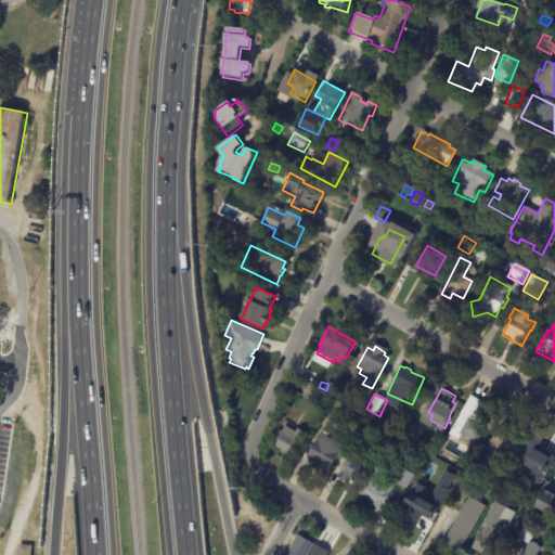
[(483,402),(476,416),(488,423),(477,442),(466,436),(464,439),(456,435),(463,424),(461,423),(461,422),(456,418),(470,395),(483,402)]
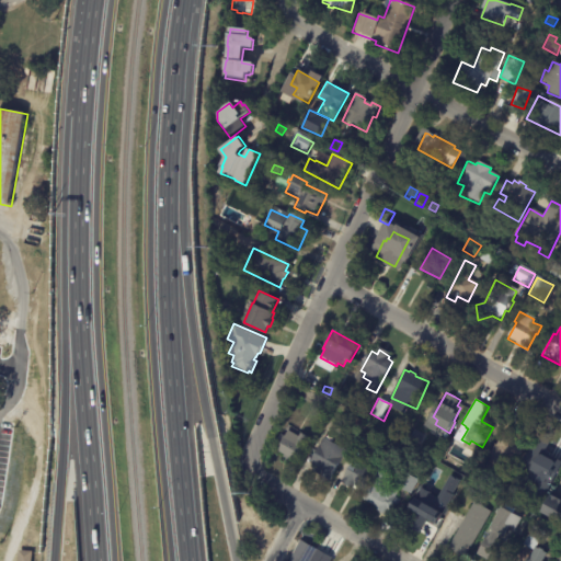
[(423,412),(434,418),(427,431),(415,424),(423,412)]
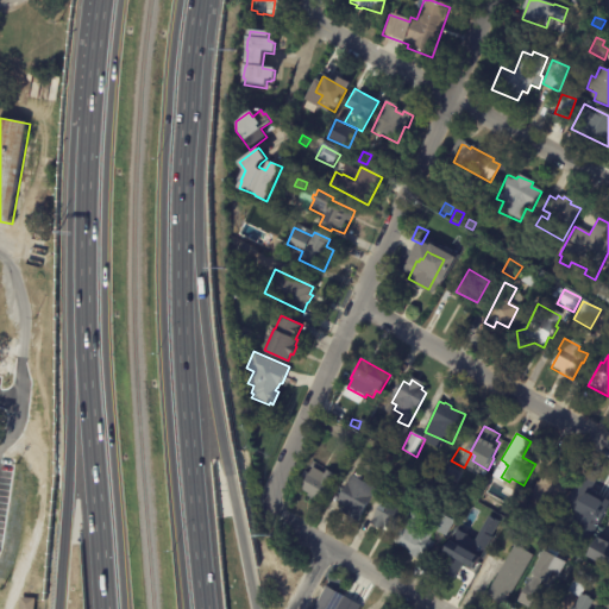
[(387,453),(394,457),(390,463),(384,459),(387,453)]
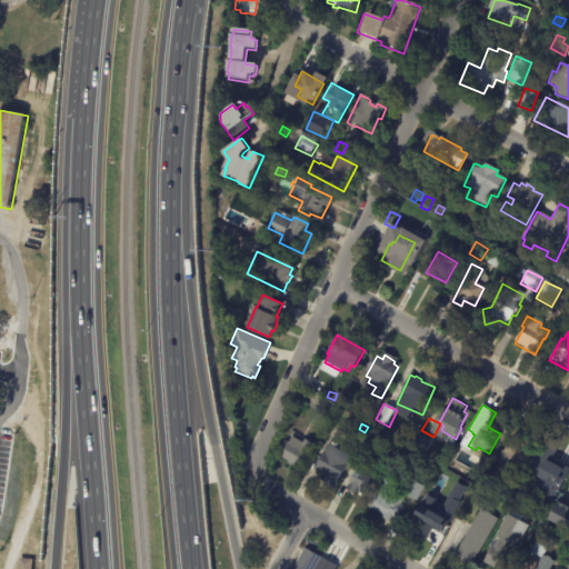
[(323,481),(320,479),(323,473),(313,468),(328,443),(330,445),(339,430),(349,436),(341,451),(351,457),(333,487),(323,481)]
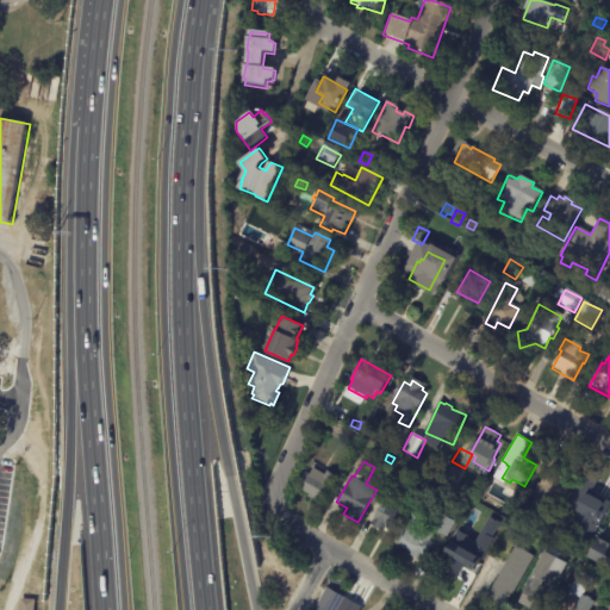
[(327,471),(338,478),(323,503),(300,490),(304,483),(300,480),(305,472),(309,474),(312,468),(324,475),(327,471)]
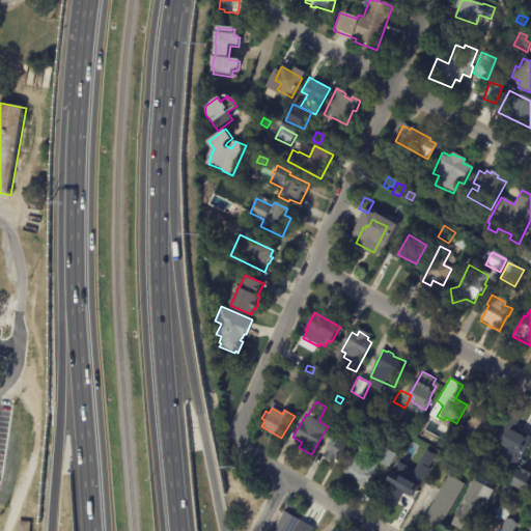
[(479,413),(498,422),(491,438),(479,432),(473,446),(458,440),(468,420),(470,421),(474,411),(479,413)]
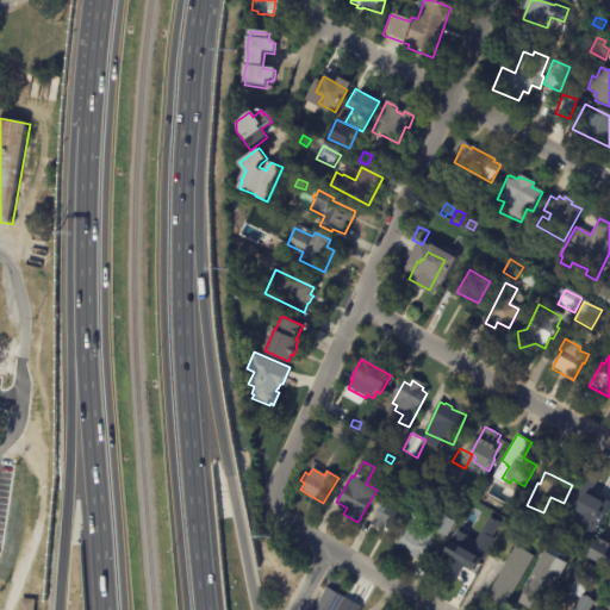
[(592,491),(608,499),(602,510),(607,512),(599,526),(574,511),(580,500),(576,498),(582,485),(592,491)]
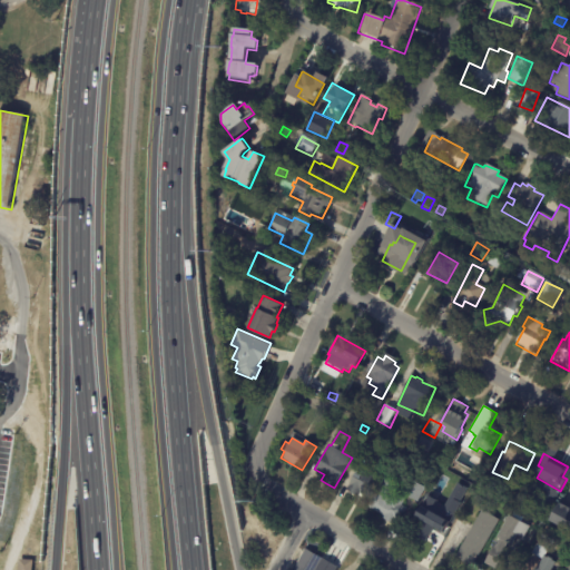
[(362,494),(359,500),(345,493),(351,484),(345,481),(351,470),(357,473),(360,469),(377,478),(366,498),(362,494)]
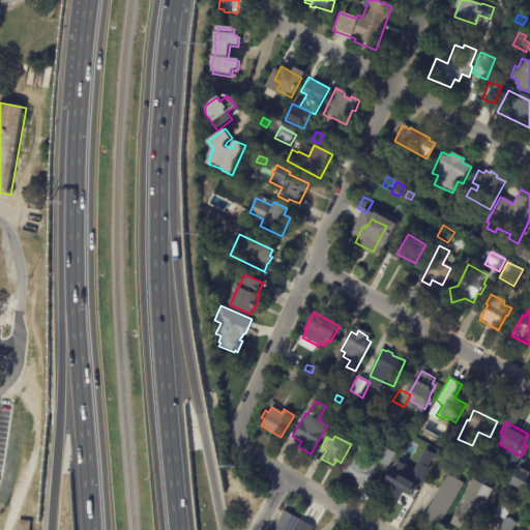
[(436,441),(443,444),(440,449),(433,446),(436,441)]
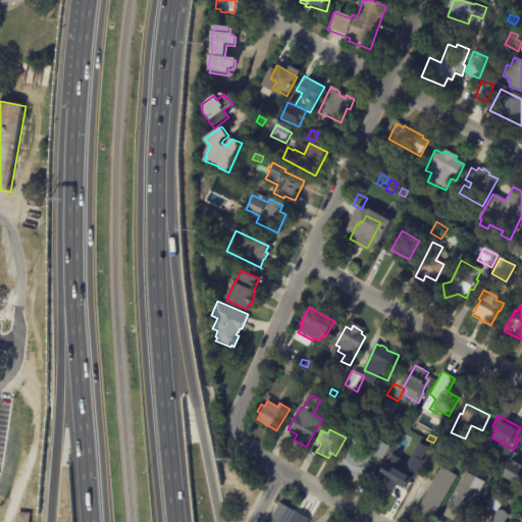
[(372,465),(364,480),(361,479),(360,480),(350,474),(351,472),(335,464),(350,437),(356,440),(355,441),(362,446),(359,451),(366,455),(367,454),(370,456),(367,462),(372,465)]
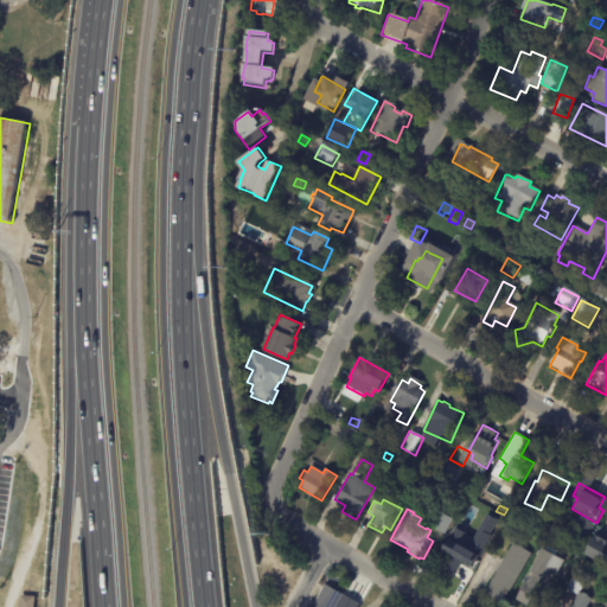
[(428,525),(436,510),(453,519),(443,534),(428,525)]
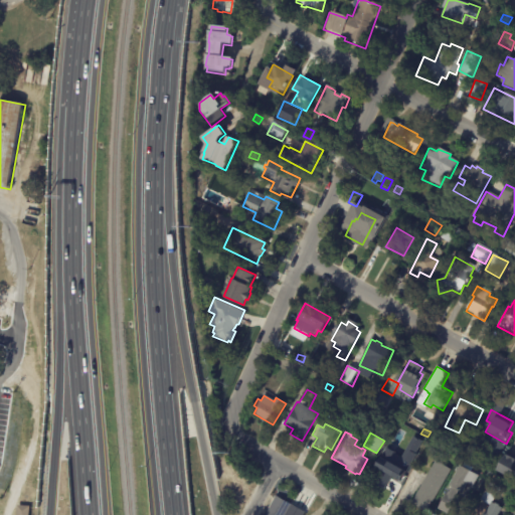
[(398,460),(383,487),(367,479),(390,437),(406,446),(398,460)]
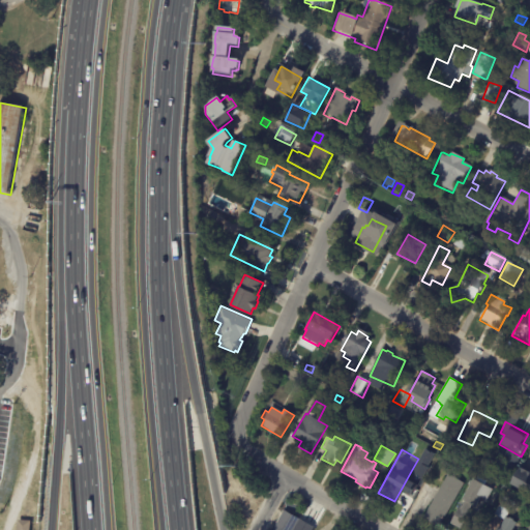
[(469,454),(477,460),(472,468),(465,463),(469,454)]
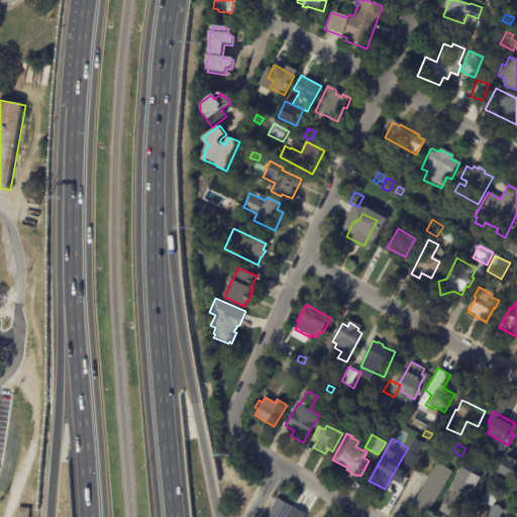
[(516,461),(516,481),(516,483),(498,473),(507,456),(508,457),(508,456),(516,461)]
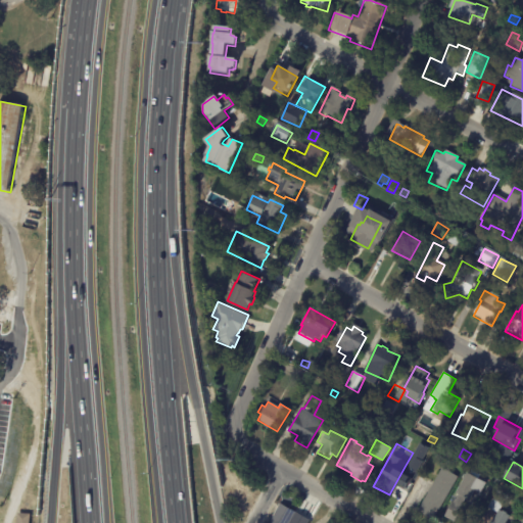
[(486,467),(497,473),(495,478),(483,472),(486,467)]
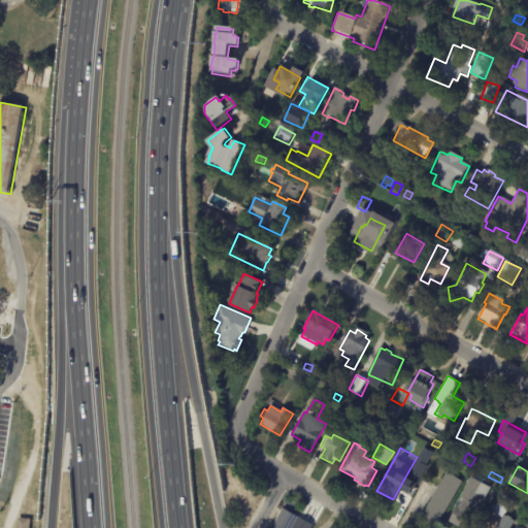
[(422,516),(421,516),(444,472),(461,482),(436,525),(422,516)]
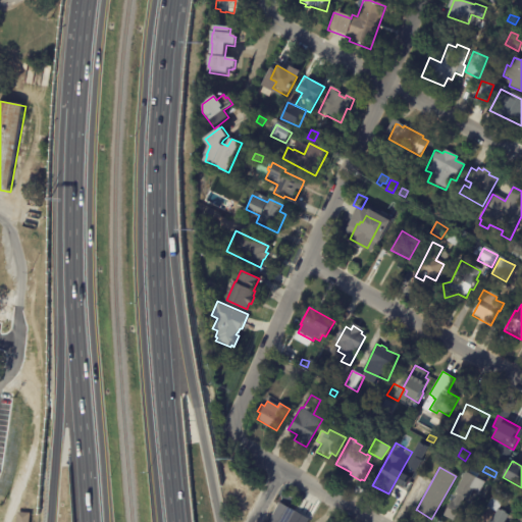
[(458,521),(459,521),(444,514),(452,498),(454,499),(456,493),(454,491),(465,468),(478,474),(476,478),(483,481),(478,492),(472,489),(467,500),(463,498),(460,504),(474,510),(468,521),(458,521)]
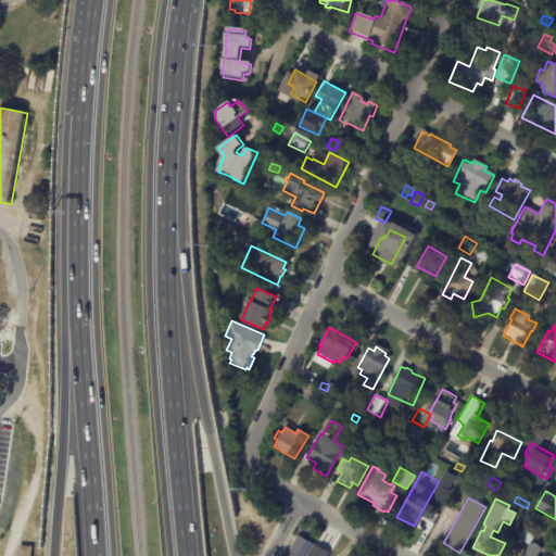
[(521,555),(528,545),(518,541),(532,516),(544,522),(538,534),(536,533),(531,544),(532,545),(533,544),(538,546),(536,547),(541,550),(536,555),(521,555)]
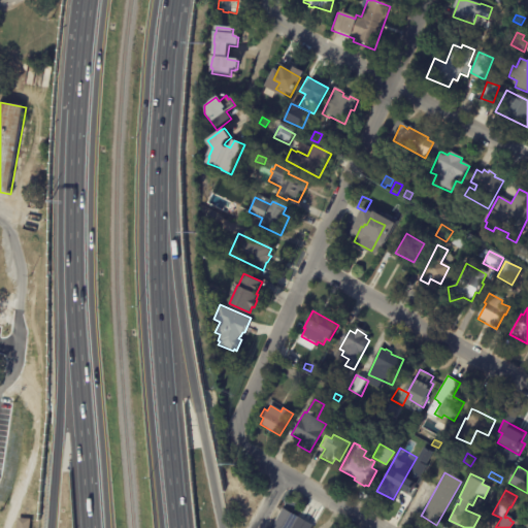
[(311,523),(308,527),(269,527),(282,505),(311,523)]
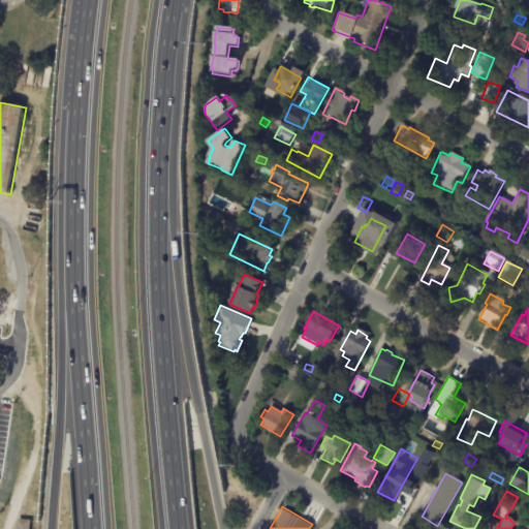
[(18,528),(19,520),(28,521),(27,528),(18,528)]
